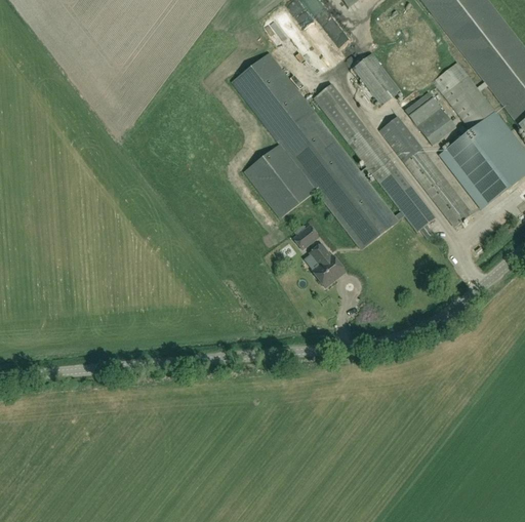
[(326,0),(324,1),(329,10),(336,6),(333,0),(326,0)]
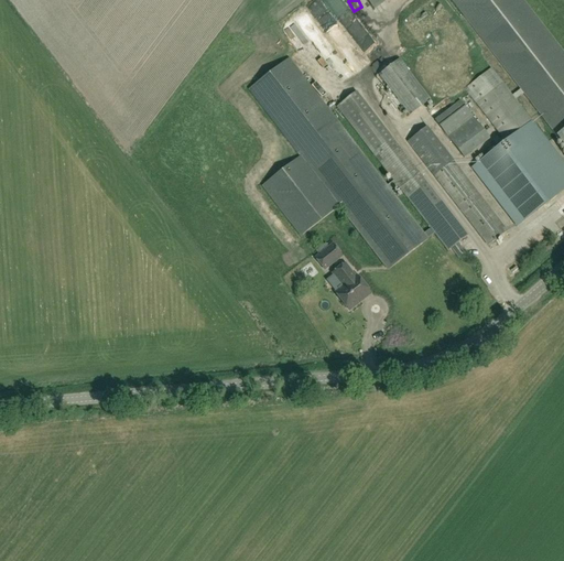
[(464,86),(503,136),(497,141),(499,143),(472,164),(518,224),(563,187),(563,160),(514,97),(523,90),(563,142),(563,50),(524,0),(453,0),(520,86),(511,93),(490,65),(464,86)]
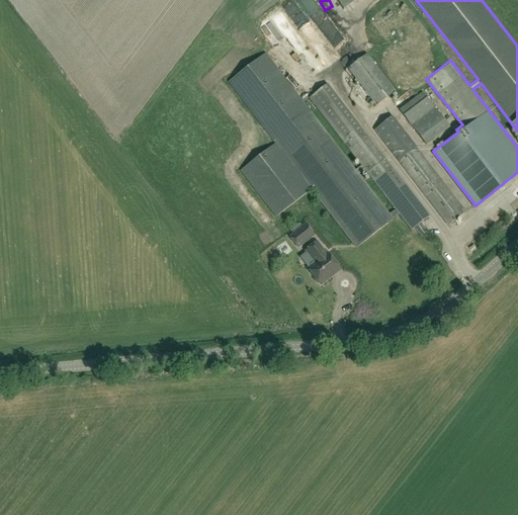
[(412,228),(415,225),(422,234),(428,229),(421,221),(429,213),(328,82),(310,96),(362,164),(356,168),(265,52),(229,80),(276,142),(241,168),(276,215),(312,187),(356,246),(394,217),(393,217),(399,211),(412,228)]
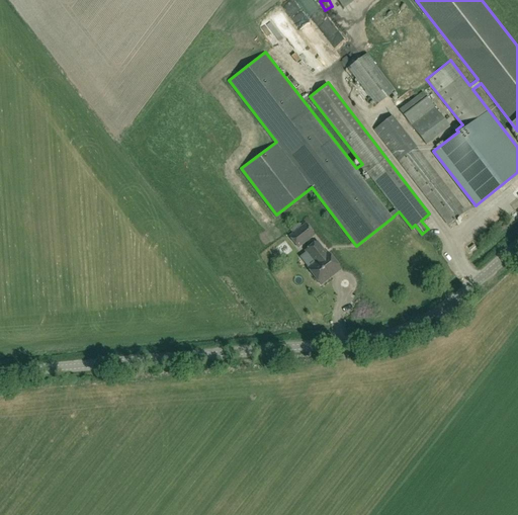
[(348,66),(376,102),(395,89),(366,52),(348,66)]
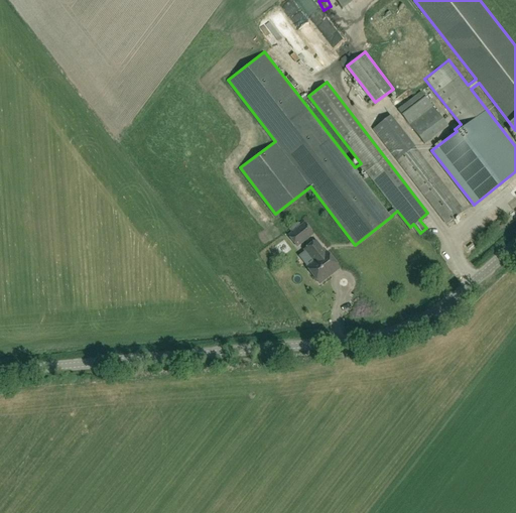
[(424,142),(447,124),(421,90),(398,108),(424,142)]
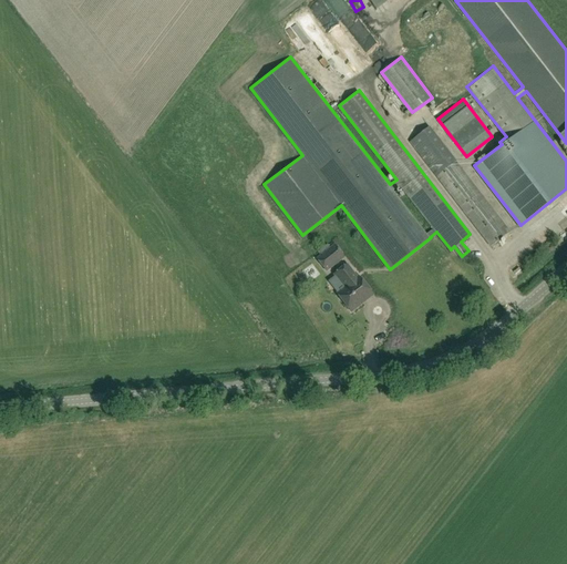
[(509,229),(429,125),(410,140),(491,244),(509,229)]
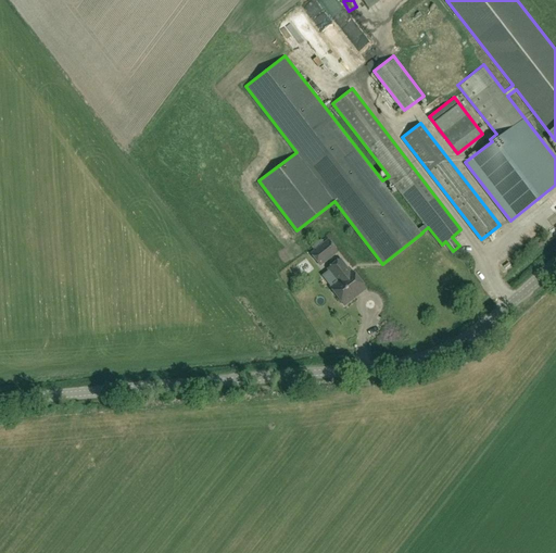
[(312,252),(319,263),(337,250),(328,239),(312,252)]
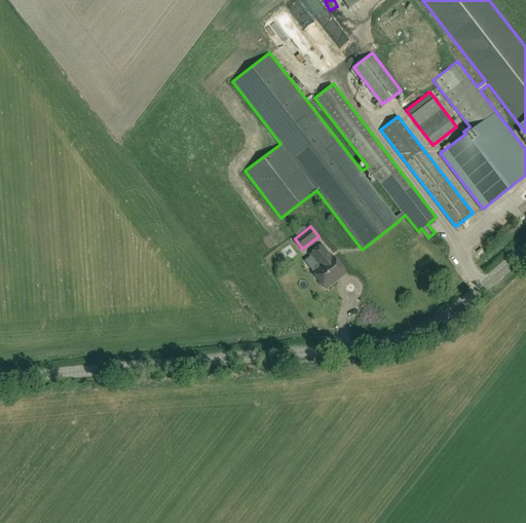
[(321,264),(312,270),(320,278),(318,281),(322,285),(324,285),(326,287),(345,271),(333,255),(331,256),(322,244),(310,252),(321,264)]
